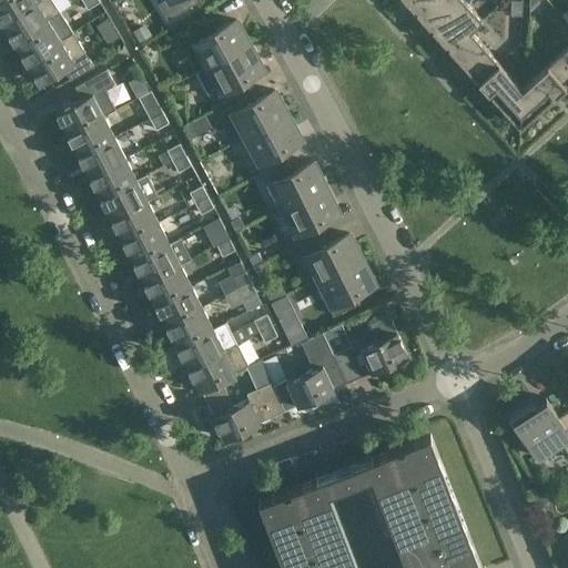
[(0,0),(0,17),(2,20),(32,0),(0,0)]
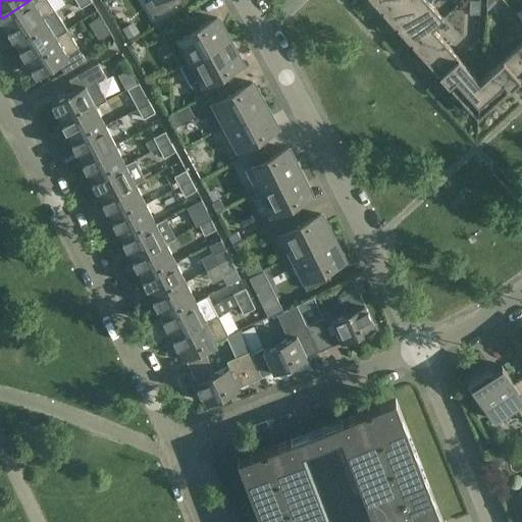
[(30,0),(2,18),(13,37),(55,10),(48,0),(30,0)]
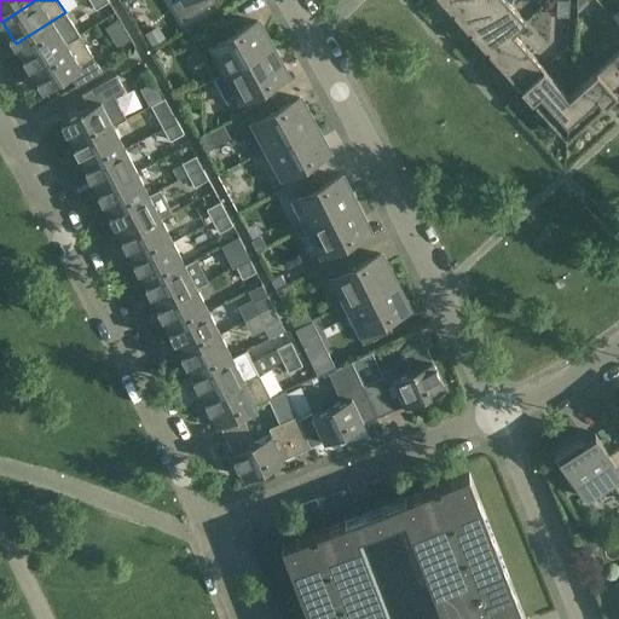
[(177,0),(173,3),(183,21),(218,0),(177,0)]
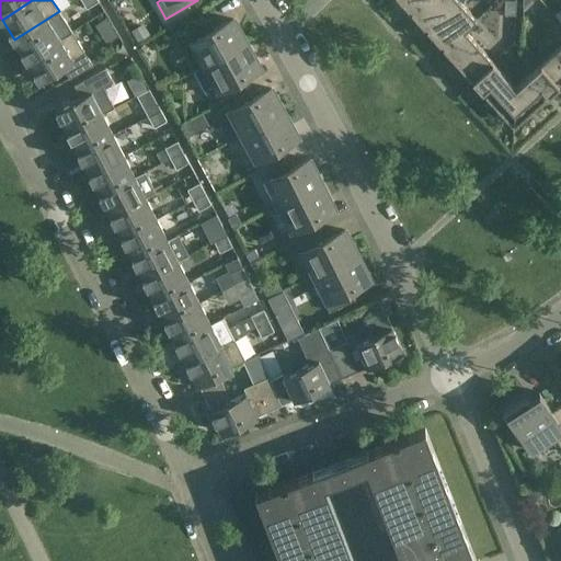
[(401,0),(412,12),(425,0),(401,0)]
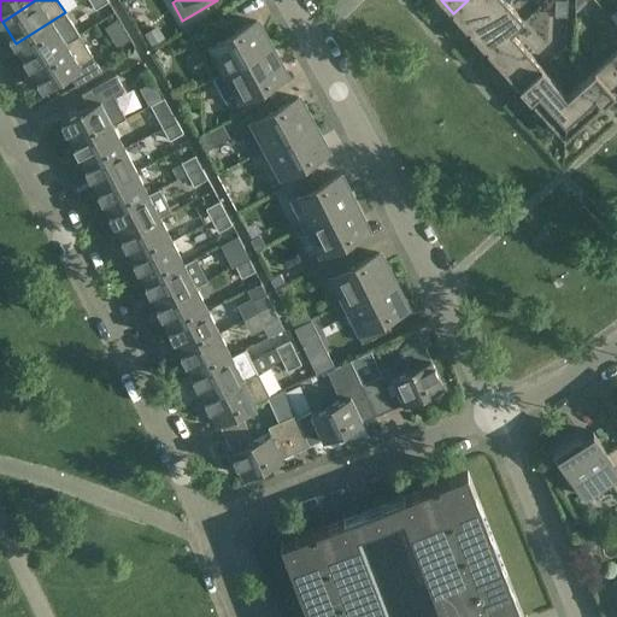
[(470,33),(505,1),(504,0),(468,0),(453,13),(470,33)]
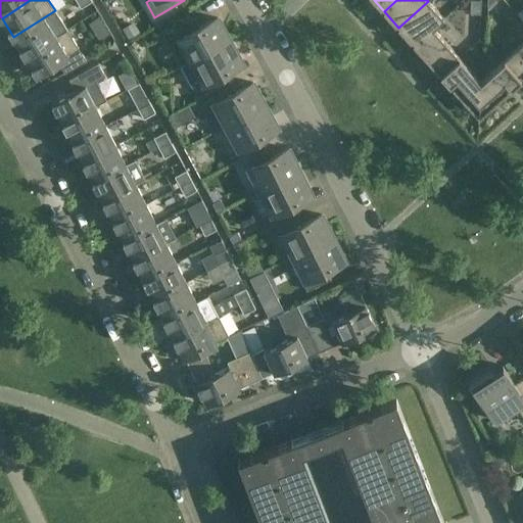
[(481,0),(478,0),(470,0),(470,13),(481,14),(481,0)]
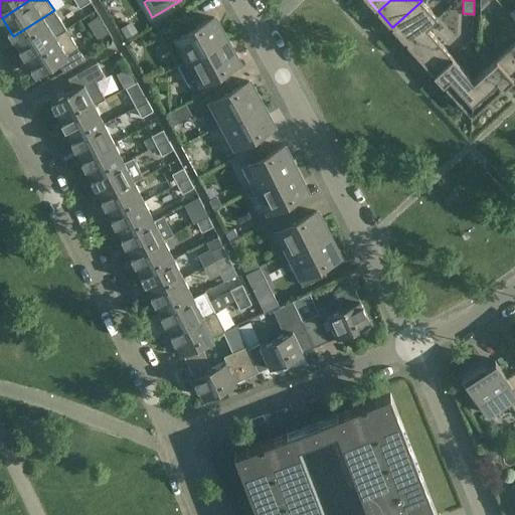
[(421,1),(392,27),(407,43),(425,27),(426,27),(438,18),(421,1)]
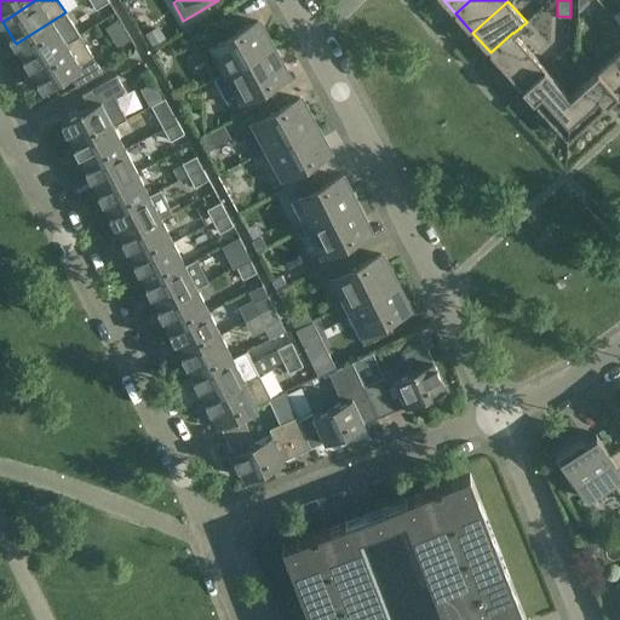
[(79,34),(65,12),(16,44),(30,65),(79,34)]
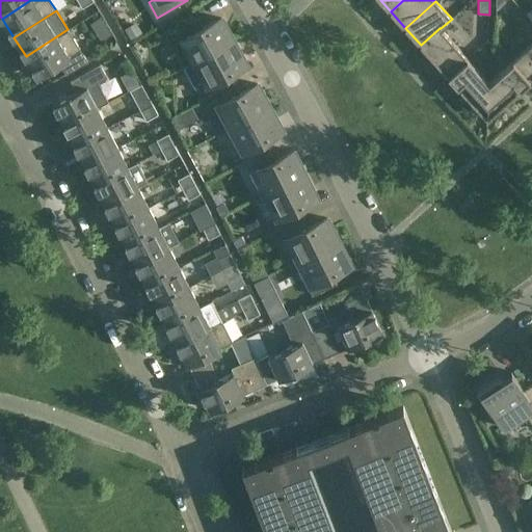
[(165,33),(184,67),(234,40),(221,18),(203,27),(197,17),(165,33)]
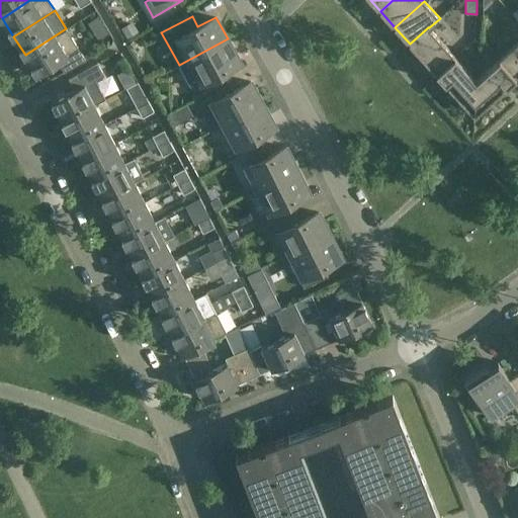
[(437,74),(455,57),(429,27),(428,27),(410,44),(437,74)]
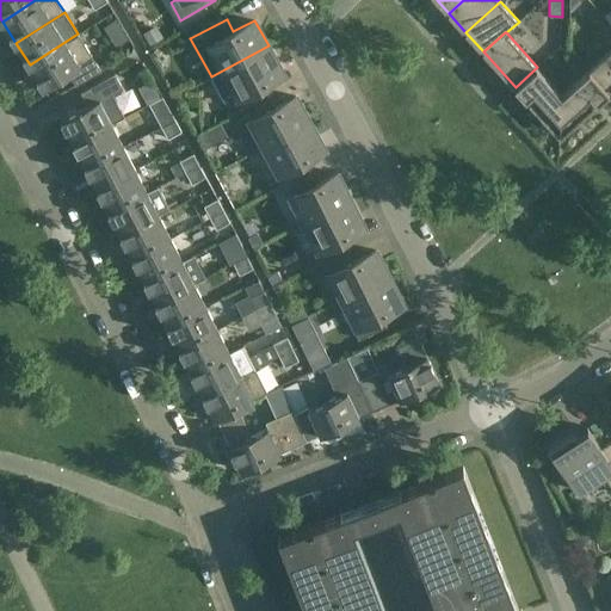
[(102,71),(92,56),(78,34),(30,65),(44,88),(45,87),(45,86),(68,72),(75,85),(102,71)]
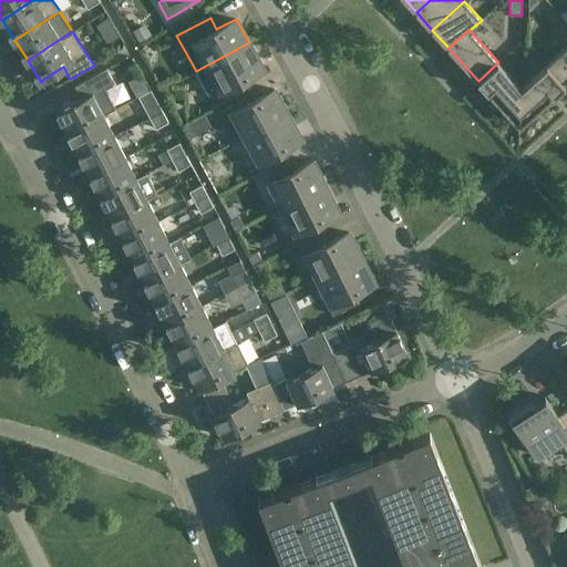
[(261,66),(249,42),(196,71),(208,94),(217,90),(223,102),(248,88),(243,76),(261,66)]
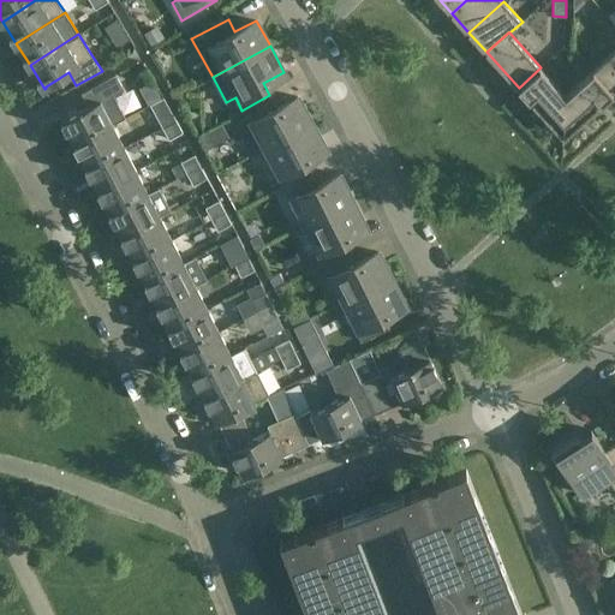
[(614,48),(591,70),(611,91),(614,88),(614,48)]
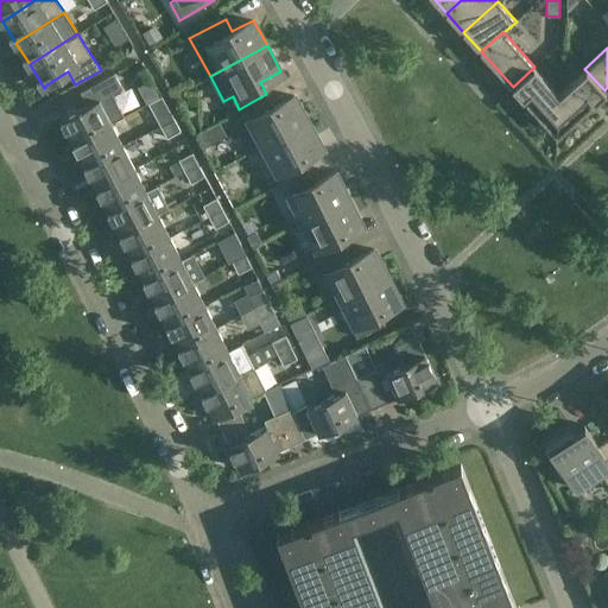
[(556,134),(558,93),(534,67),(513,87),(556,134)]
